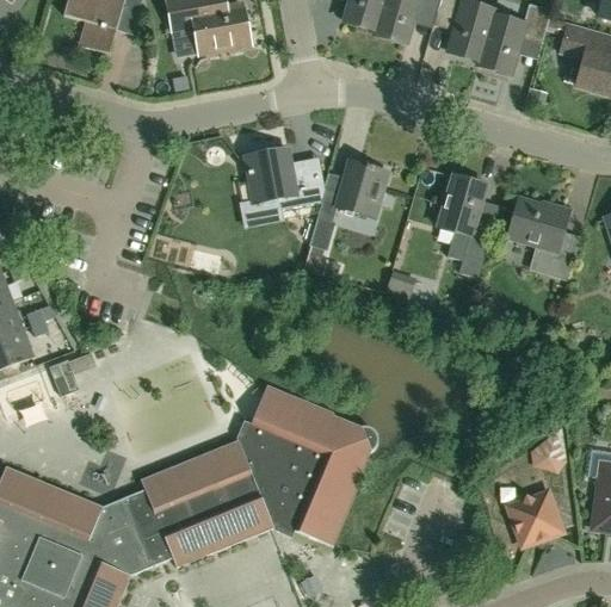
[(0,0),(0,22),(5,25),(22,0),(0,0)]
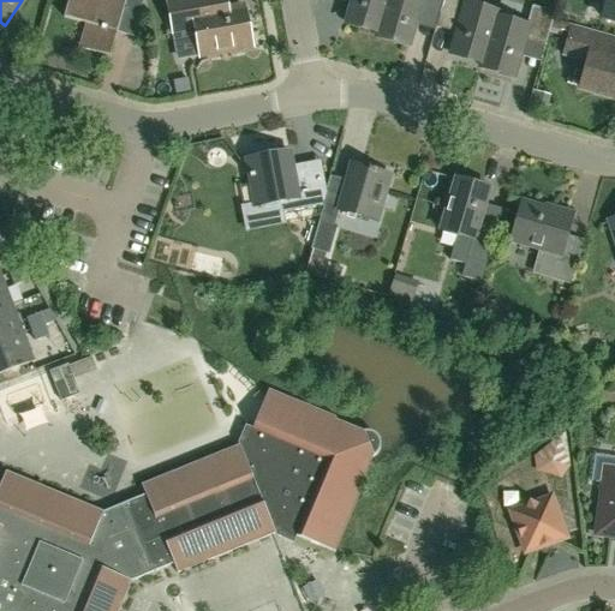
[(67,0),(64,15),(93,23),(85,47),(111,54),(126,0),(142,5),(143,0),(67,0)]
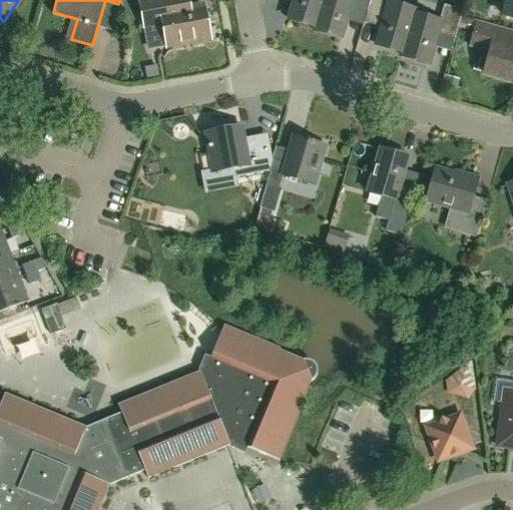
[(167,46),(209,37),(202,4),(188,7),(187,0),(139,0),(145,27),(163,24),(167,46)]
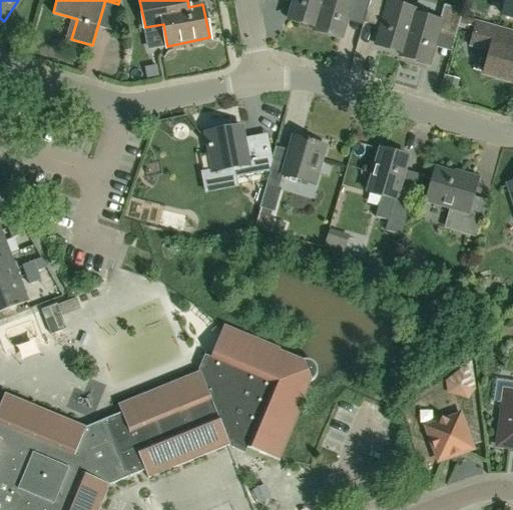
[(315,25),(322,0),(293,0),(288,17),(315,25)]
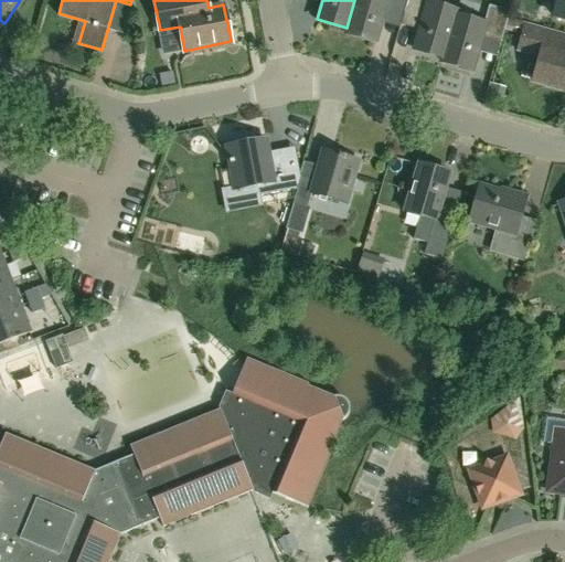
[(354,0),(347,28),(345,31),(375,40),(385,4),(403,10),(404,7),(405,0),(354,0)]
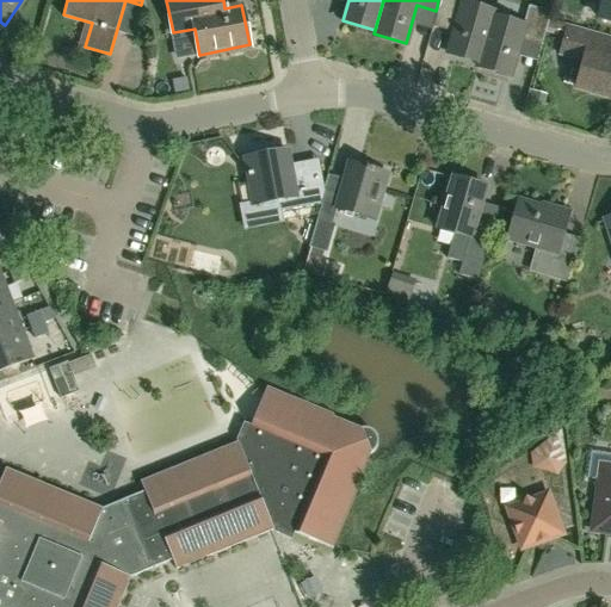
[(438,0),(437,7),(457,13),(446,50),(479,60),(492,17),(493,12),(463,4),(463,0),(438,0)]
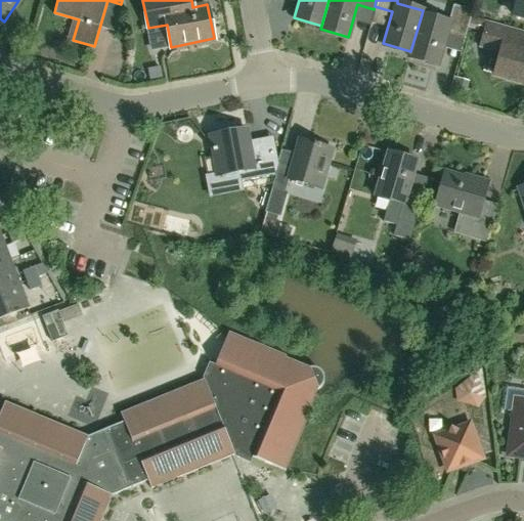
[(516,0),(513,12),(523,15),(523,0),(516,0)]
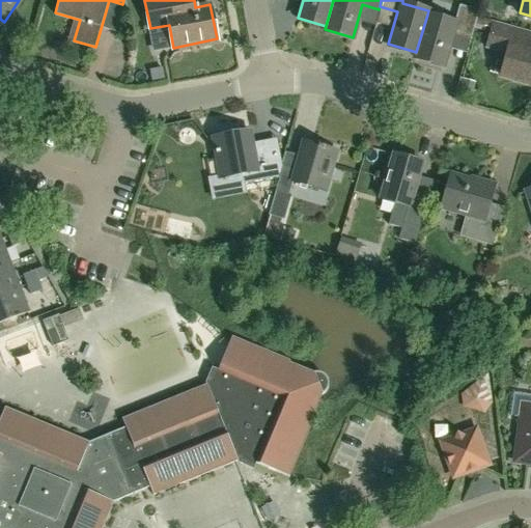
[(427,15),(416,52),(415,56),(442,64),(451,31),(471,36),(478,8),(459,3),(453,23),(427,15)]
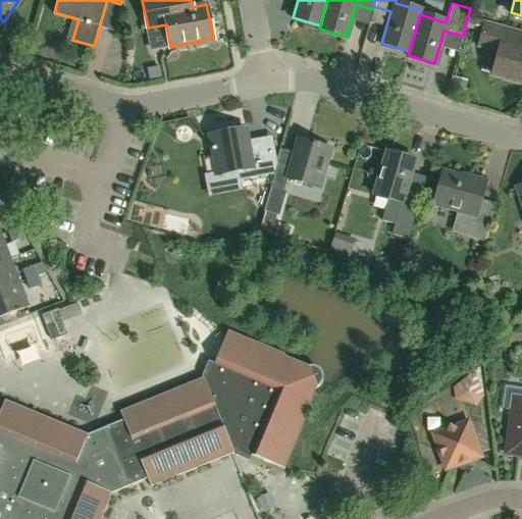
[(509,28),(484,20),(477,44),(498,50),(491,73),(521,81),(521,47),(505,43),(509,28)]
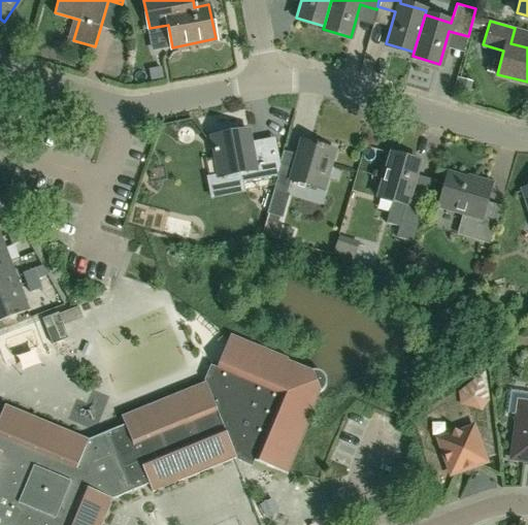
[(278,174),(282,164),(281,164),(281,159),(268,161),(265,142),(252,144),(249,128),(212,135),(220,175),(240,172),(242,182),(278,174)]
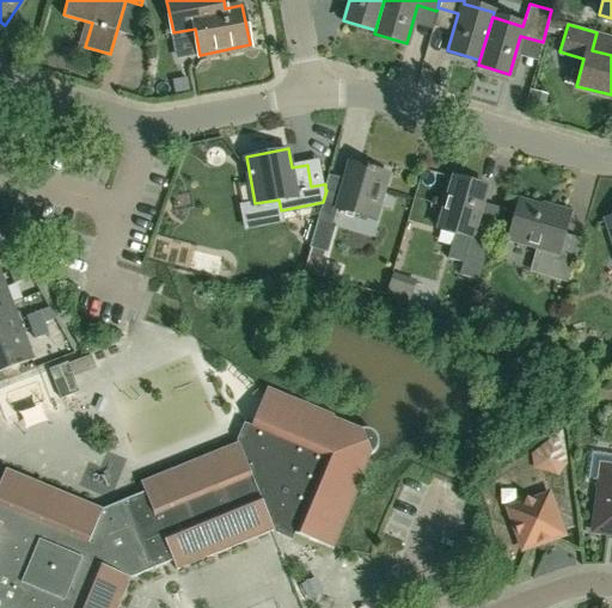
[(341,194),(326,190),(323,202),(318,219),(332,223),(338,207),(375,217),(389,172),(350,160),(341,194)]
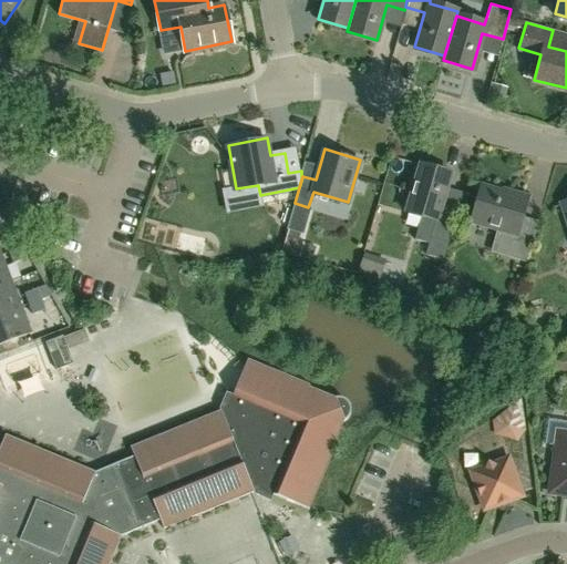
[(456,212),(440,206),(450,172),(420,163),(406,207),(422,212),(414,237),(429,242),(425,253),(443,258),(456,212)]
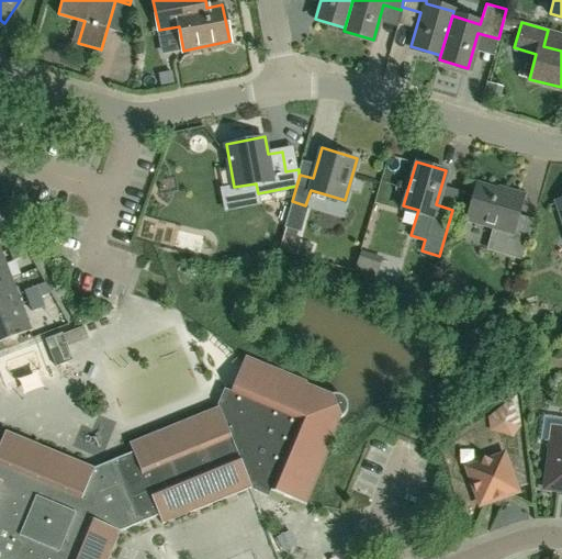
[(521,258),(531,224),(516,219),(523,193),(507,188),(506,190),(478,181),(468,219),(492,226),(489,239),(504,244),(502,253),(521,258)]
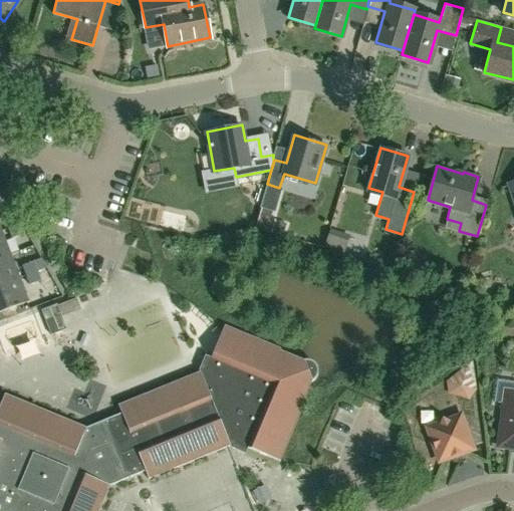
[(19,222),(15,213),(4,217),(8,227),(19,222)]
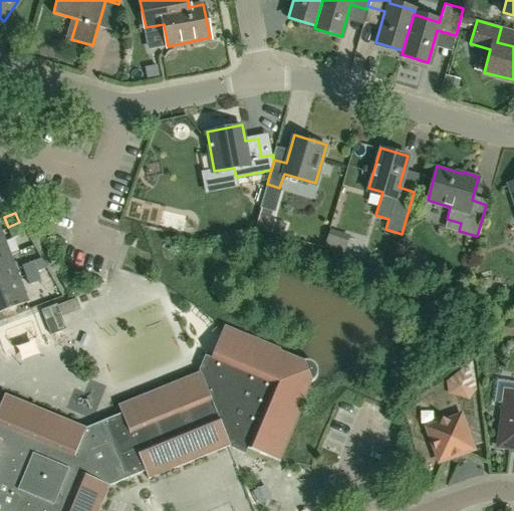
[(260,227),(277,233),(281,220),(265,215),(260,227)]
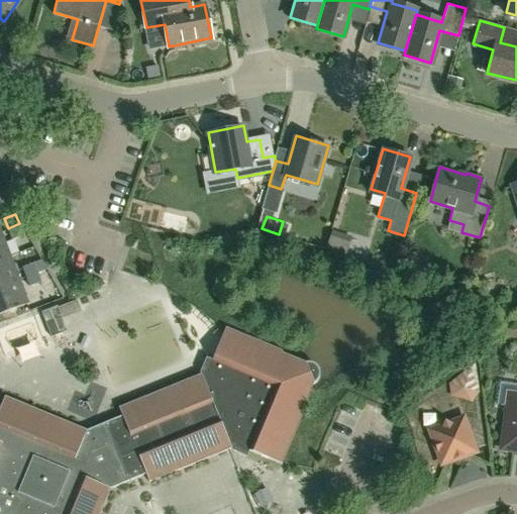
[(19,223),(8,228),(11,237),(23,233),(19,223)]
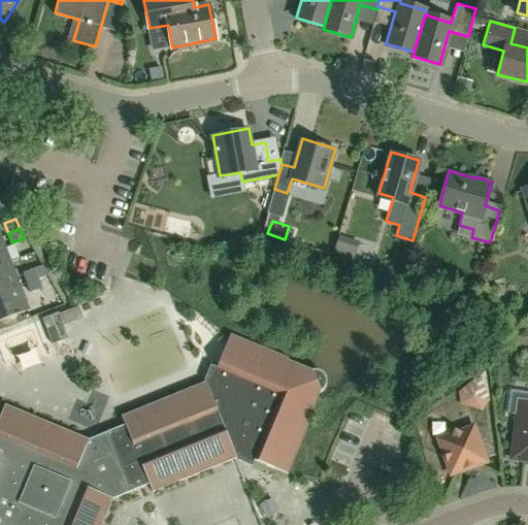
[(0,262),(10,259),(1,235),(0,235),(0,262)]
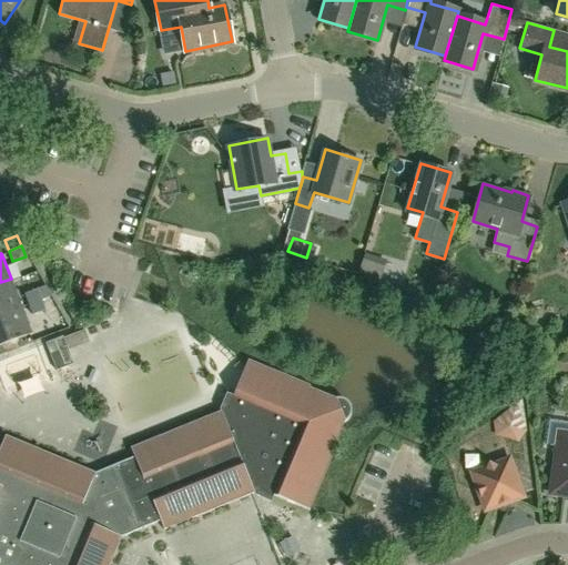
[(0,312),(21,305),(11,279),(0,282),(0,312)]
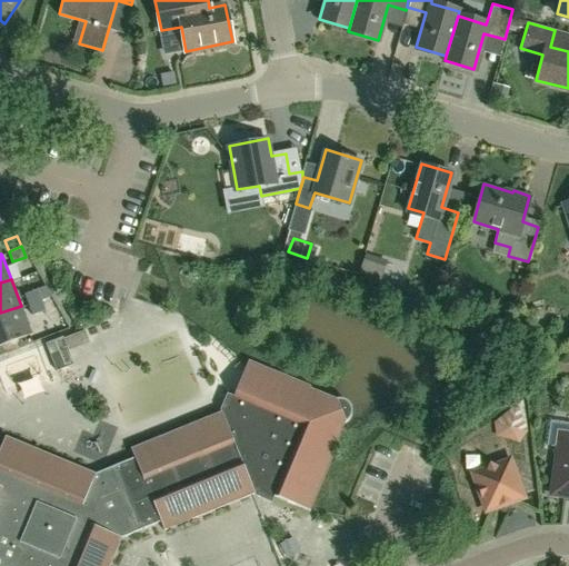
[(29,303),(41,298),(37,287),(25,293),(29,303)]
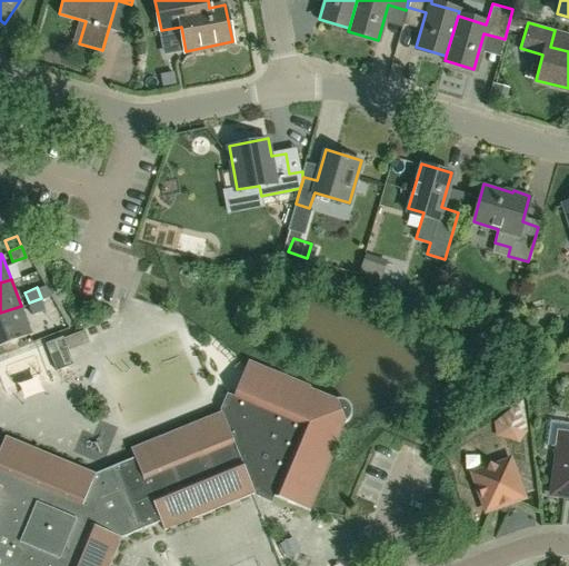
[(41,298),(29,303),(32,314),(45,308),(41,298)]
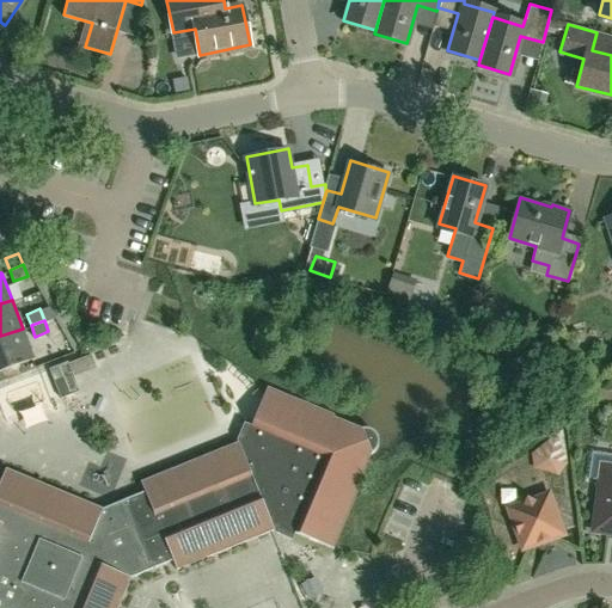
[(0,368),(34,356),(23,329),(0,336),(0,368)]
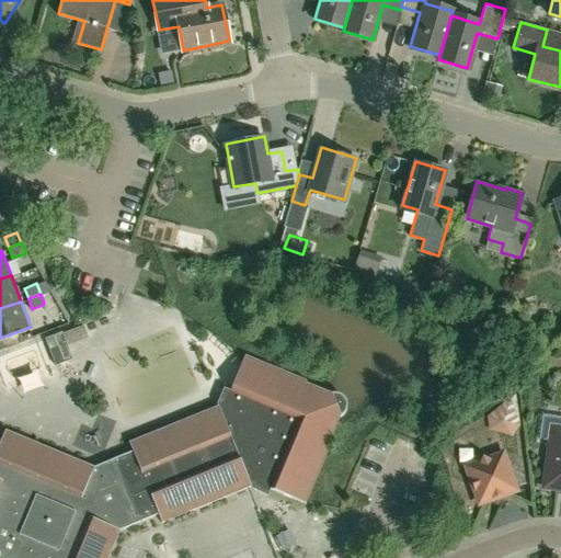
[(61,330),(45,337),(55,363),(72,356),(61,330)]
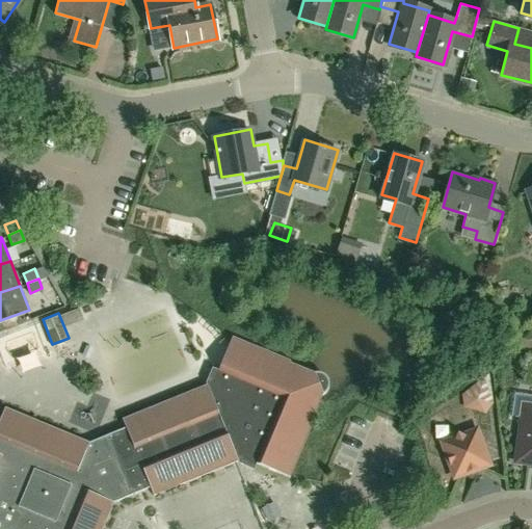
[(291,473),(313,421),(314,417),(312,416),(313,415),(319,399),(322,393),(325,391),(327,388),(328,384),(328,379),(327,376),(324,373),(321,371),(317,370),(313,371),(307,369),(290,362),(291,359),(233,335),(218,368),(213,381),(208,384),(207,382),(205,384),(123,417),(126,426),(107,432),(89,441),(5,405),(0,416),(0,528),(101,528),(113,500),(132,493),(150,485),(154,494),(223,466),(238,459),(238,458),(243,456),(290,475),(291,473)]
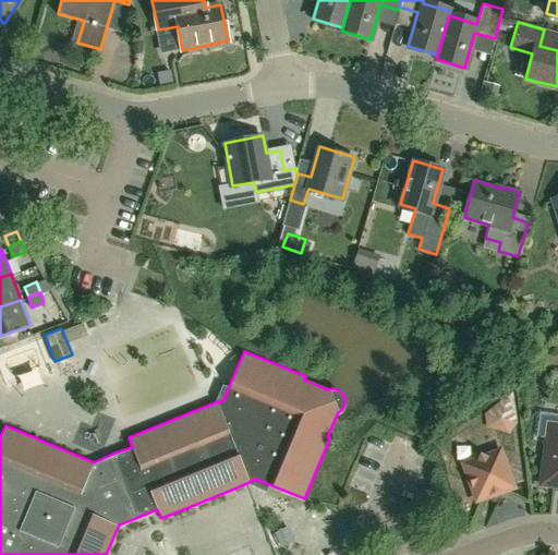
[(557,412),(540,411),(536,435),(548,436),(547,444),(550,444),(546,473),(546,474),(547,477),(548,478),(549,480),(550,481),(552,482),(554,483),(555,483),(557,483),(557,412)]
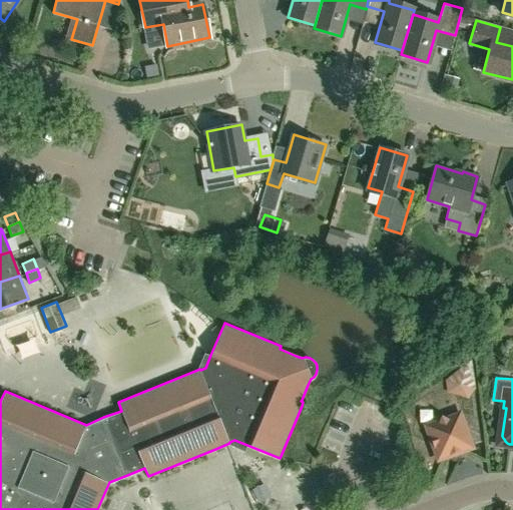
[(442,416),(439,423),(430,426),(433,436),(430,442),(437,445),(436,446),(436,447),(436,449),(437,450),(437,451),(438,452),(439,453),(440,453),(441,454),(442,454),(443,454),(444,454),(445,454),(447,453),(448,453),(448,452),(449,451),(456,454),(458,448),(468,444),(465,435),(468,428),(461,425),(458,416),(449,419),(442,416)]
